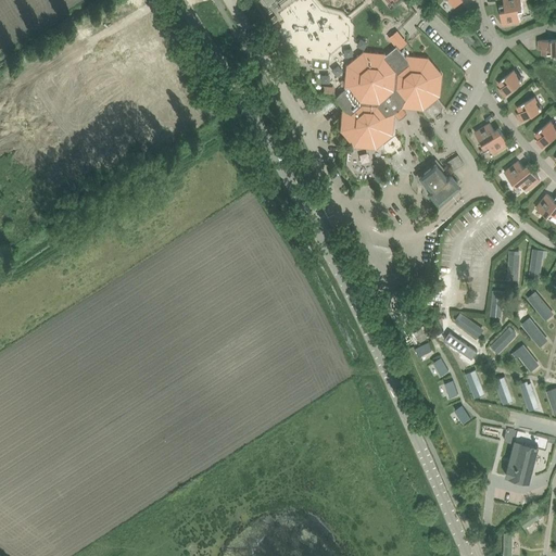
[(383,0),(392,10),(403,0),(383,0)]
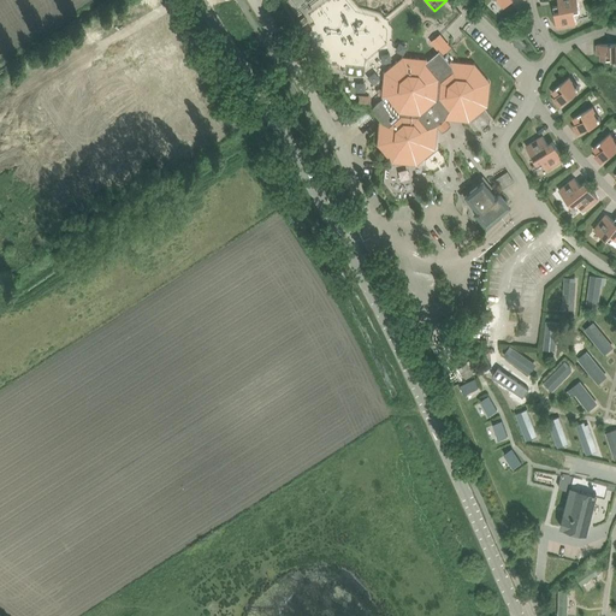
[(557,0),(560,6),(554,7),(555,12),(579,7),(578,0),(557,0)]
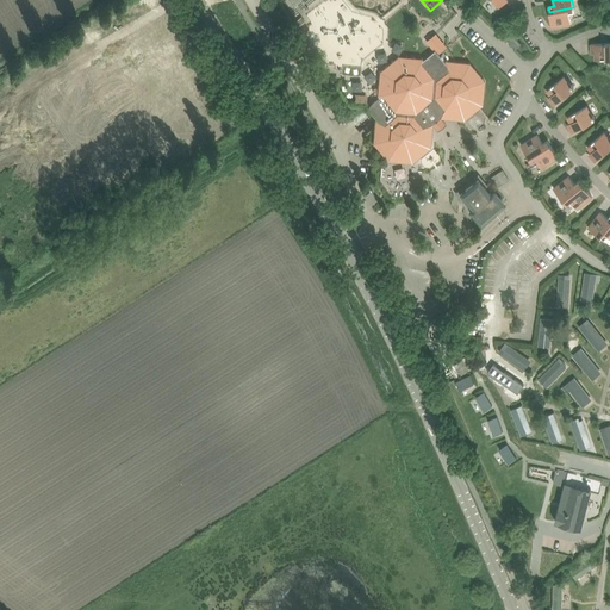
[(571,24),(568,13),(574,12),(573,7),(549,12),(552,27),(571,24)]
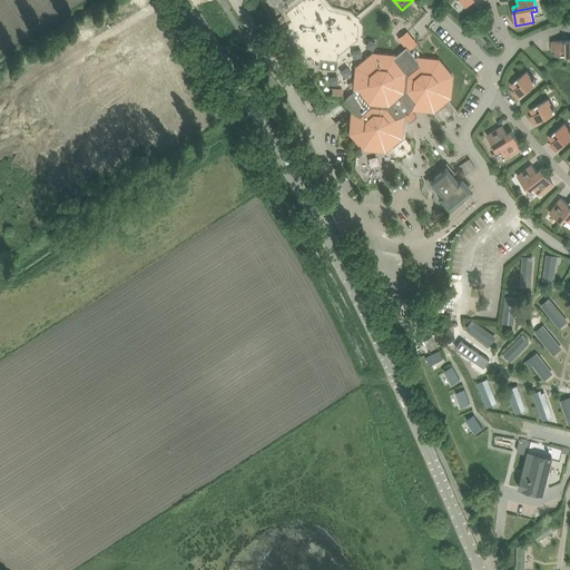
[(478,31),(473,36),(482,45),(488,40),(478,31)]
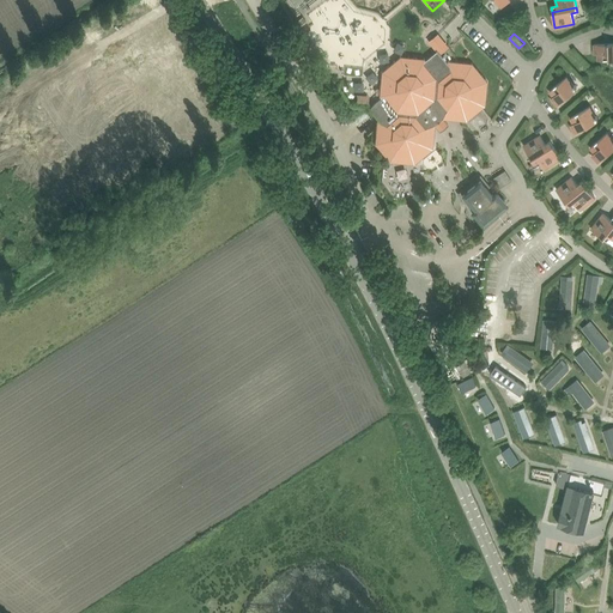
[(447,46),(438,35),(437,36),(430,41),(437,50),(439,52),(447,46)]
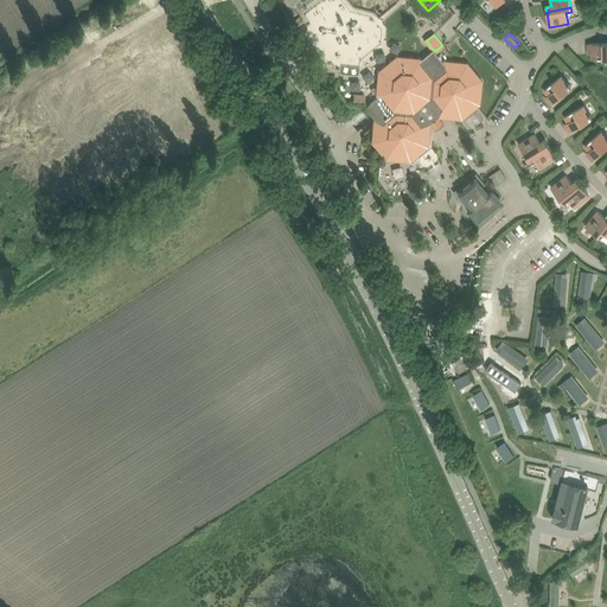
[(606,43),(588,44),(588,53),(593,53),(593,59),(606,58),(606,43)]
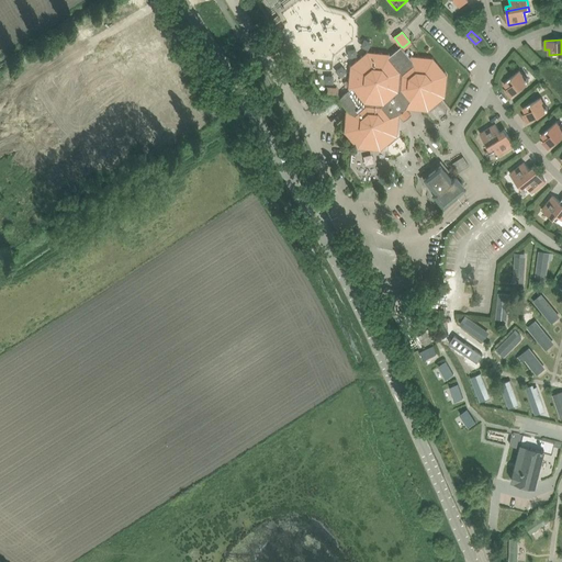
[(433,58),(422,57),(408,56),(403,49),(403,47),(401,46),(391,55),(390,53),(372,52),(368,51),(361,56),(351,64),(349,87),(349,88),(339,97),(338,97),(336,99),(339,103),(341,101),(349,111),(348,130),(360,144),(379,146),(393,134),(394,122),(397,122),(397,114),(402,120),(406,116),(411,113),(406,108),(427,110),(444,97),(446,75),(433,58)]
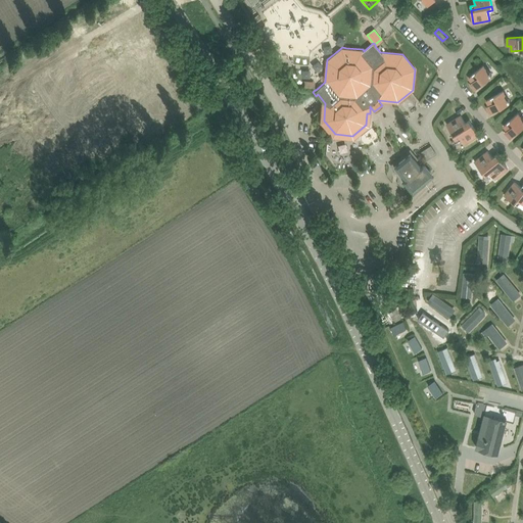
[(475,90),(492,76),(483,65),(469,78),(472,82),(470,84),(475,90)]
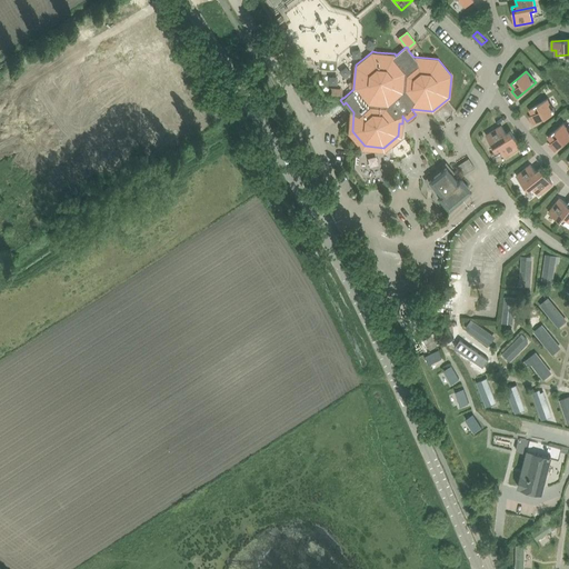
[(548,99),(539,103),(529,109),(532,115),(529,117),(533,123),(556,111),(548,99)]
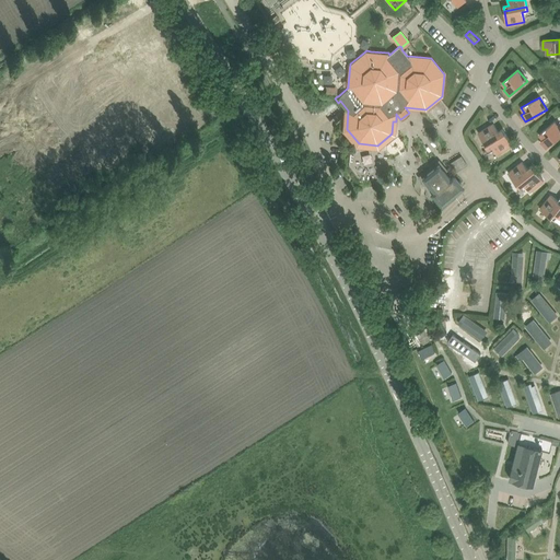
[(547,148),(559,136),(559,126),(556,120),(539,135),(544,139),(540,142),(547,148)]
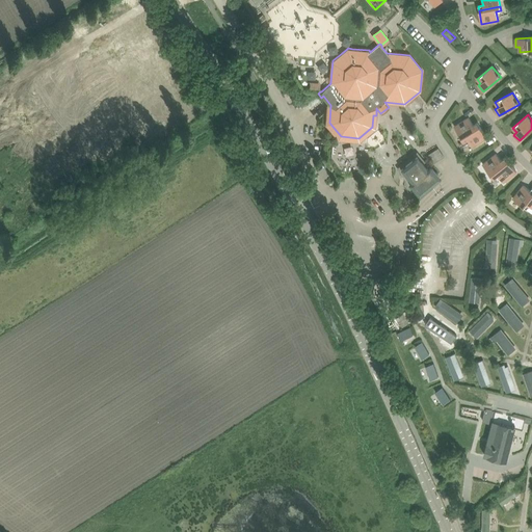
[(454,126),(461,137),(463,141),(468,139),(473,147),(487,137),(478,123),(474,125),(469,117),(454,126)]
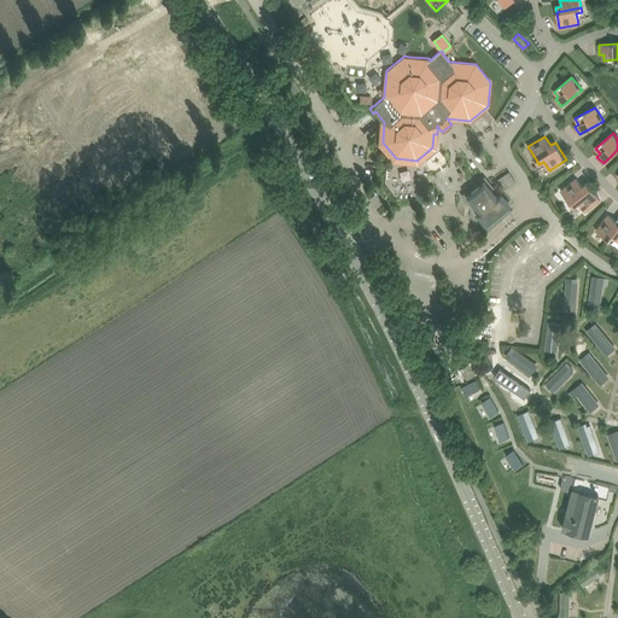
[(417,172),(414,180),(423,182),(425,174),(417,172)]
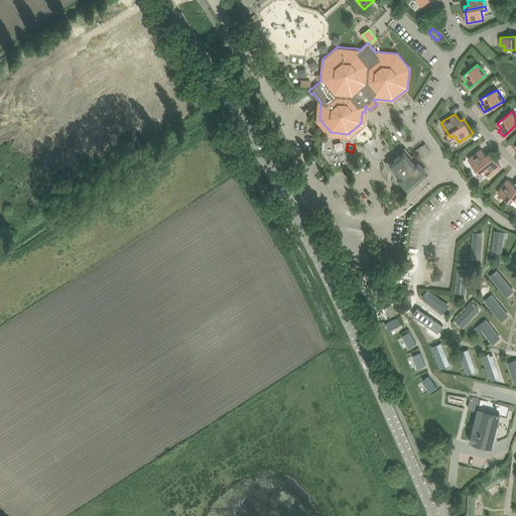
[(424,143),(415,149),(420,158),(430,151),(424,143)]
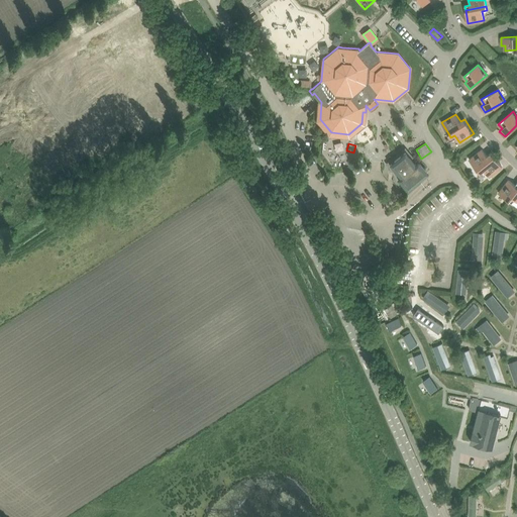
[(329,154),(332,147),(325,144),(322,151),(329,154)]
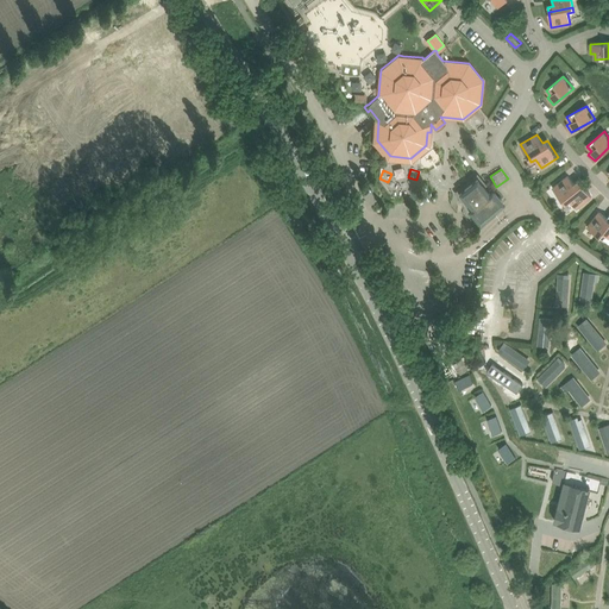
[(552,188),(563,200),(565,203),(570,200),(576,208),(591,196),(579,181),(575,184),(567,176),(552,188)]
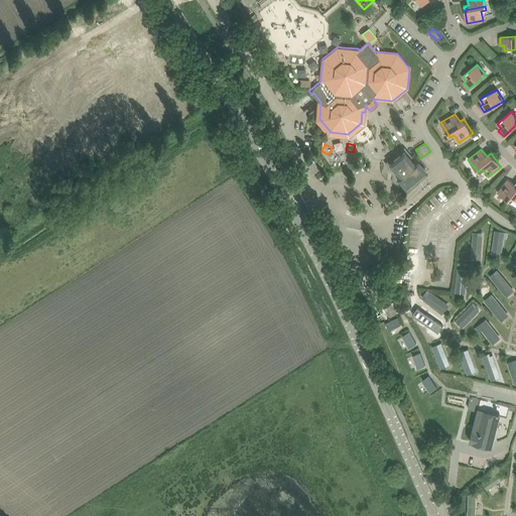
[(417,160),(414,163),(404,151),(389,163),(388,169),(394,170),(399,175),(396,177),(406,189),(426,172),(417,160)]
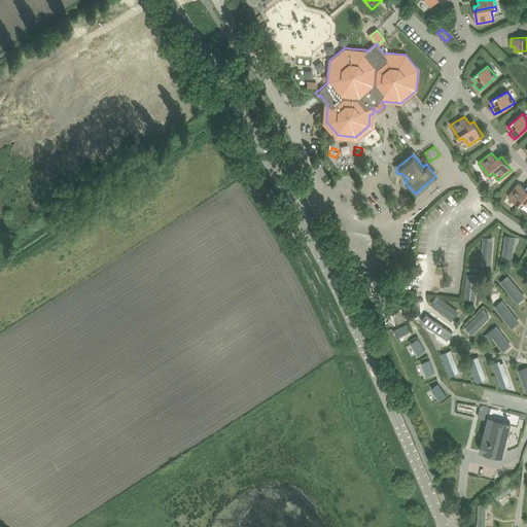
[(518,183),(507,197),(519,205),(526,194),(526,186),(526,188),(518,183)]
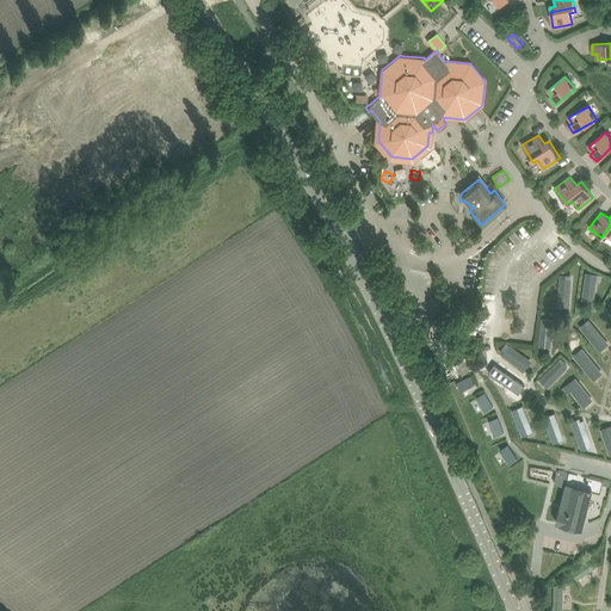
[(596,302),(598,273),(586,273),(584,301),(596,302)]
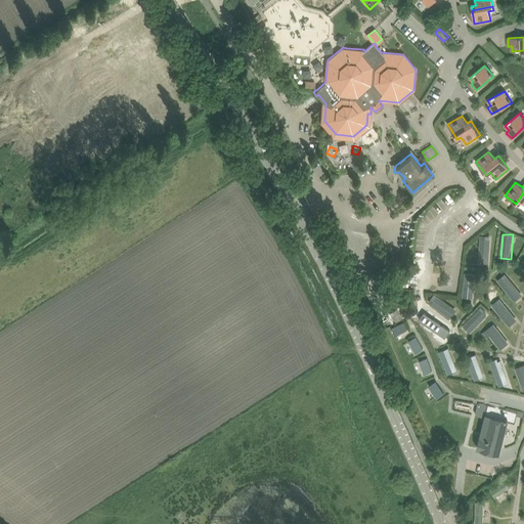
[(489,263),(491,238),(481,238),(479,262),(489,263)]
